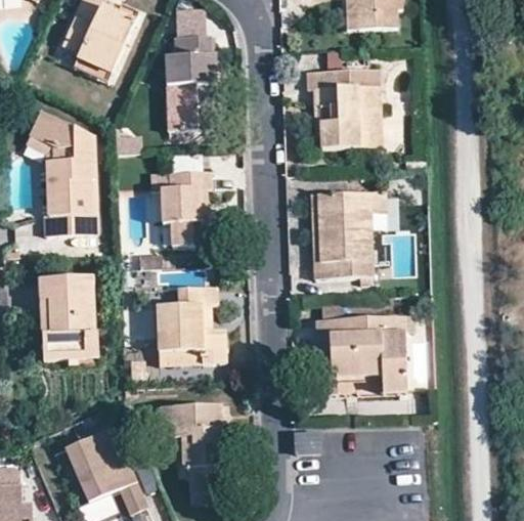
[(139,13),(121,4),(118,13),(104,6),(106,0),(84,0),(62,44),(80,52),(78,56),(113,73),(139,13)]
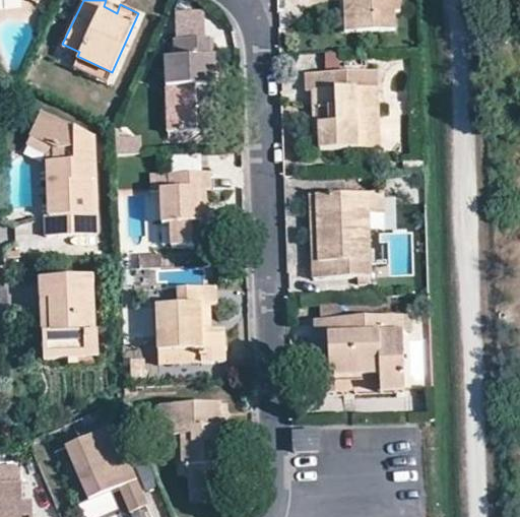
[(120,4),(111,0),(106,0),(104,6),(117,13),(120,4)]
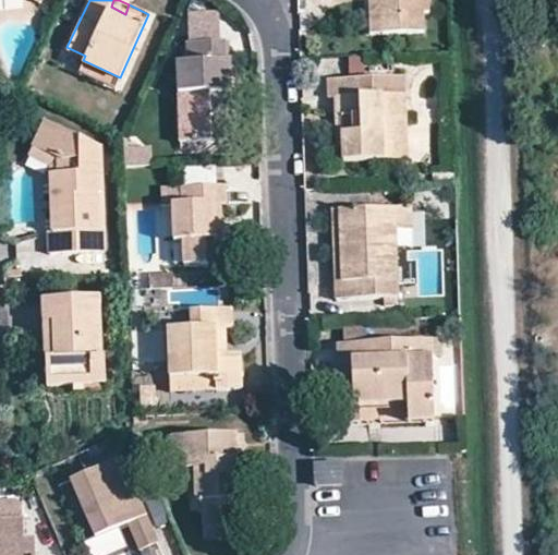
[(367,0),(368,12),(380,12),(380,33),(427,31),(427,12),(432,11),(431,0),(367,0)]
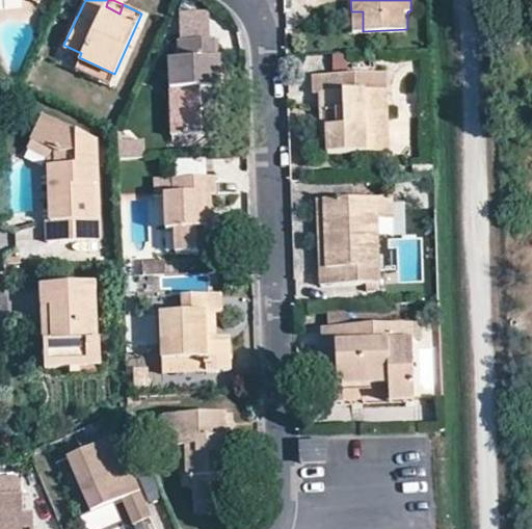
[(363,11),(351,11),(351,31),(363,31),(363,11)]
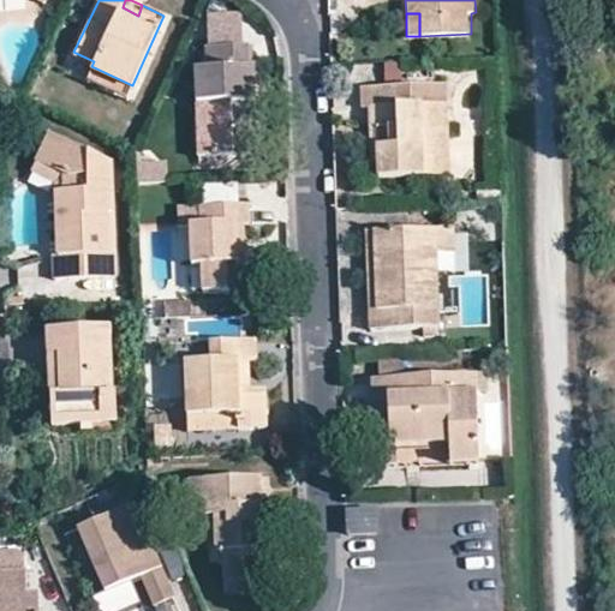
[(207,47),(207,67),(195,67),(198,153),(231,153),(228,100),(254,99),(252,66),(248,66),(248,45),(207,47)]
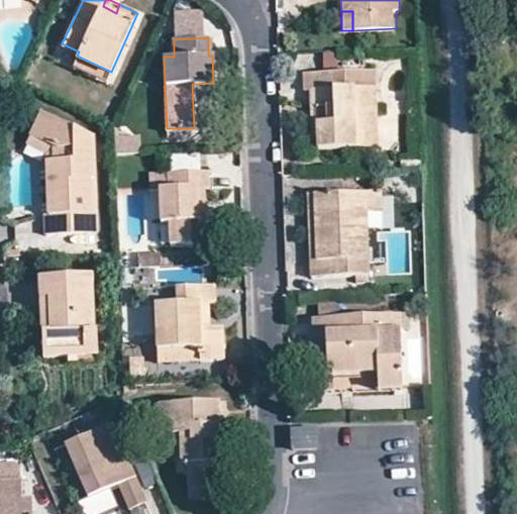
[(111,72),(77,56),(72,66),(107,82),(111,72)]
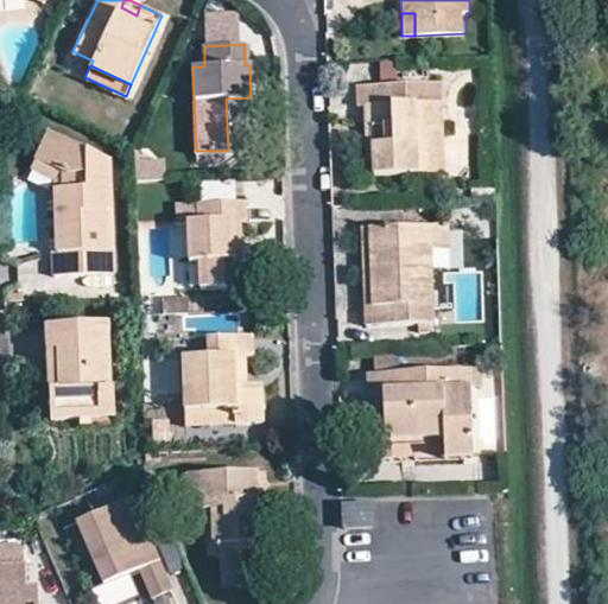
[(390,103),(396,103),(394,82),(358,83),(358,103),(372,105),(390,103)]
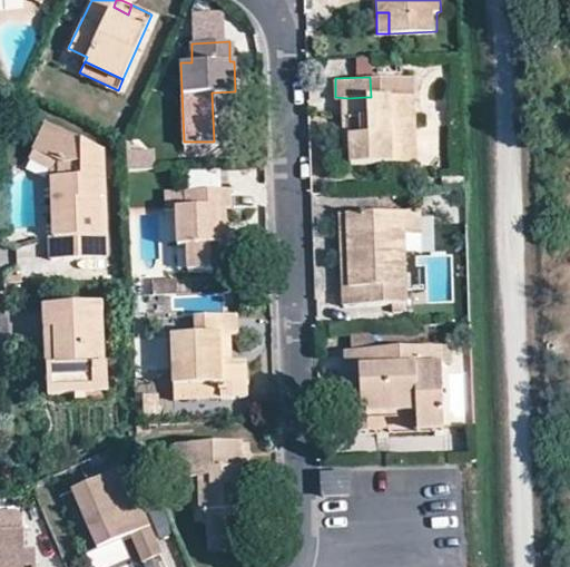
[(237,140),(235,91),(212,93),(214,142),(237,140)]
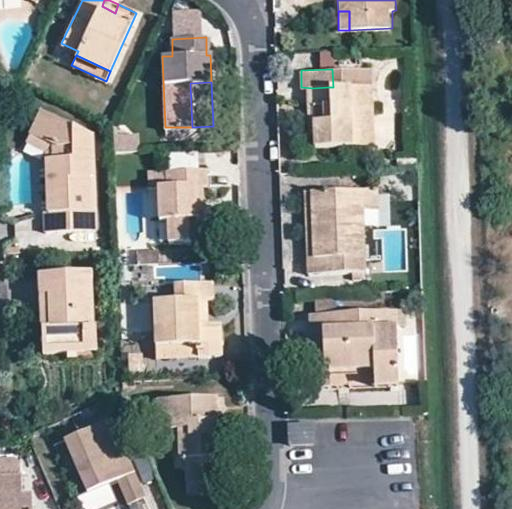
[(371,85),(333,87),(328,87),(329,119),(314,120),(315,145),(373,143),(371,85)]
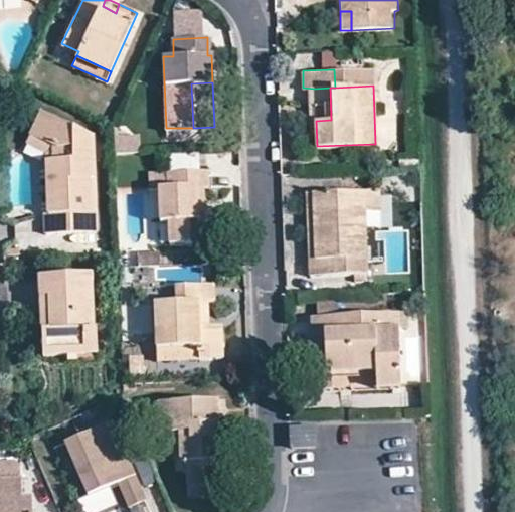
[(331,120),(330,88),(315,89),(316,121),(331,120)]
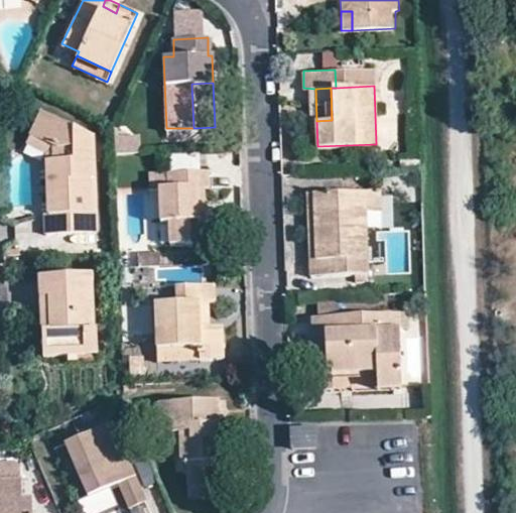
[(41,113),(30,136),(55,146),(55,159),(47,159),(48,211),(45,211),(45,233),(97,231),(96,211),(91,211),(90,176),(96,176),(96,136),(41,113)]
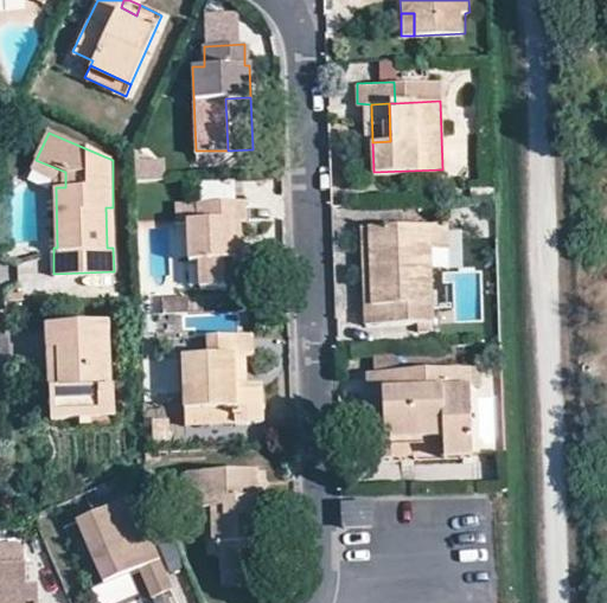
[(65,172),(36,160),(32,170),(56,180),(56,187),(65,187),(65,172)]
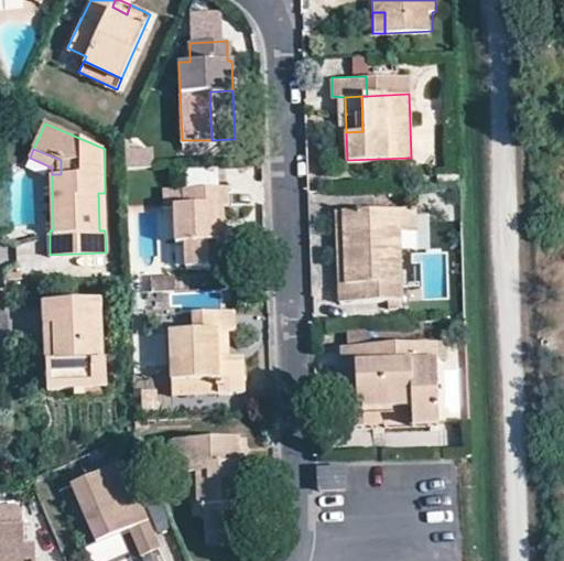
[(230,236),(226,235),(226,236),(216,237),(216,202),(225,202),(229,202),(228,182),(182,184),(182,203),(175,204),(175,237),(183,238),(184,261),(230,260),(230,236)]
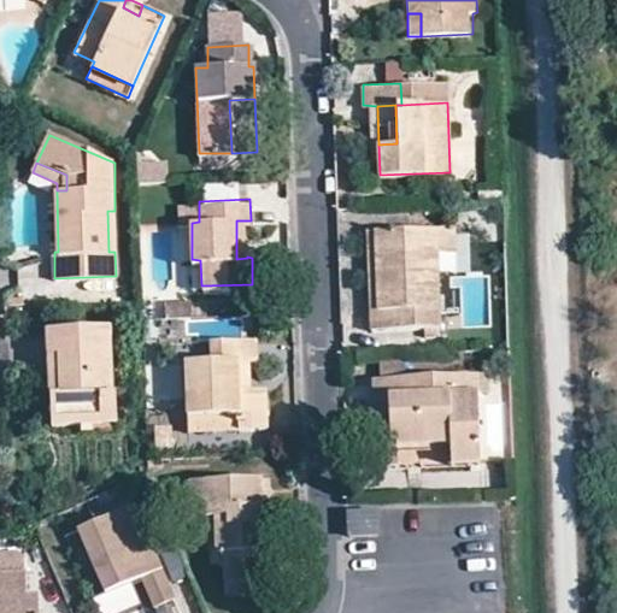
[(247,257),(246,220),(236,220),(236,259),(247,258),(247,257)]
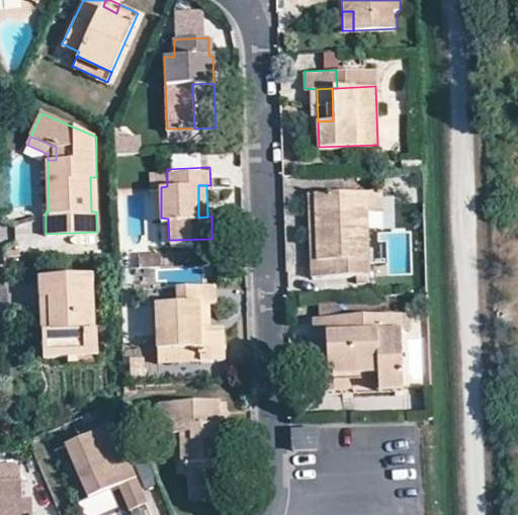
[(367,189),(319,191),(319,257),(313,258),(313,274),(368,272),(368,211),(367,189)]
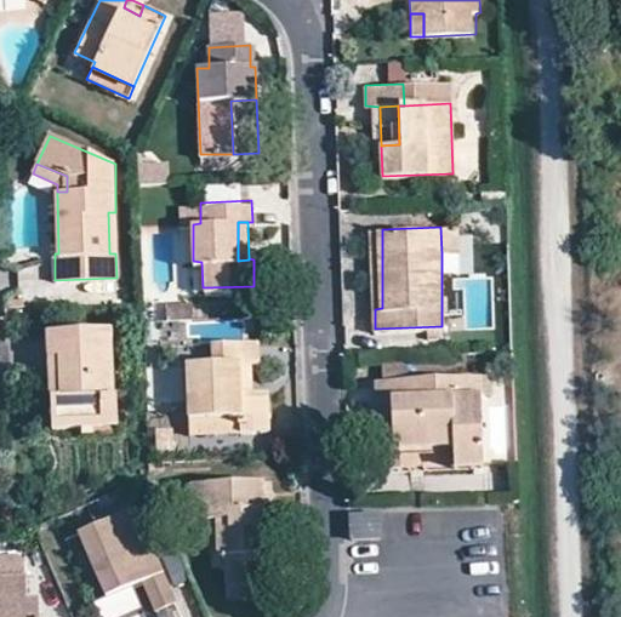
[(456,227),(440,227),(442,253),(457,252),(456,227)]
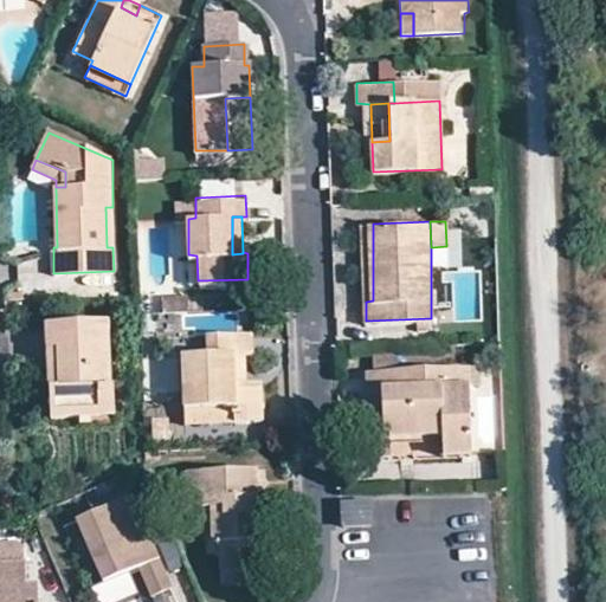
[(44,324),(46,348),(56,348),(57,387),(49,388),(50,418),(111,415),(108,322),(44,324)]
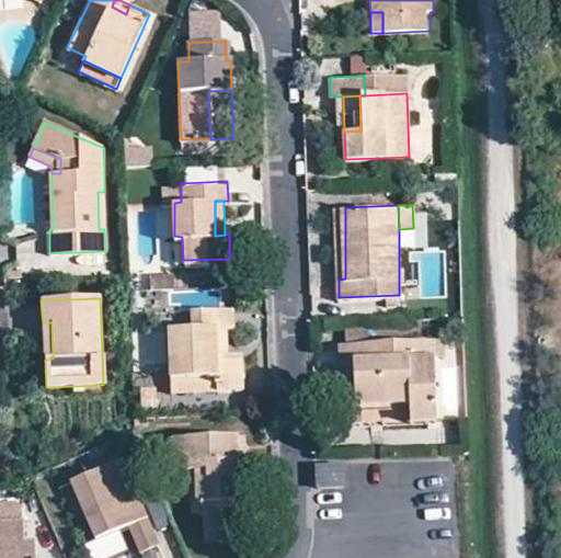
[(217,325),(228,325),(233,325),(233,306),(192,307),(192,326),(169,326),(171,376),(218,374),(218,388),(243,388),(242,351),(229,351),(217,351),(217,325)]
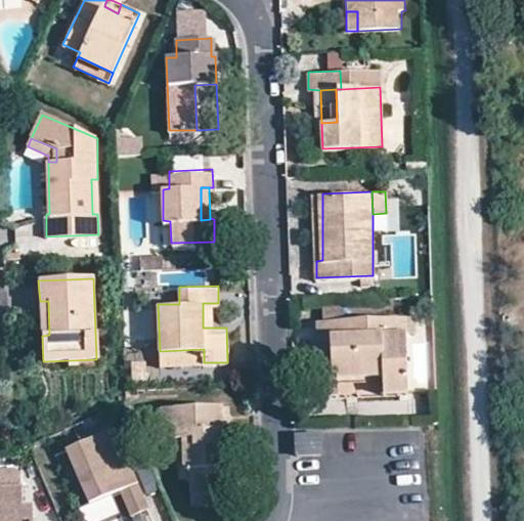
[(48,301),(40,301),(42,336),(49,335),(48,301)]
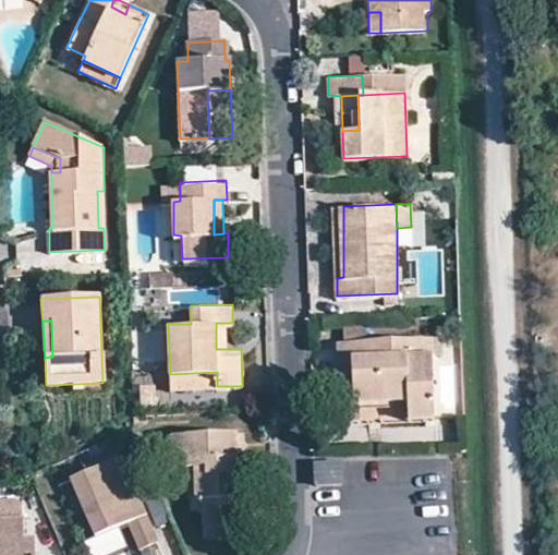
[(228,349),(227,323),(216,323),(216,349),(228,349)]
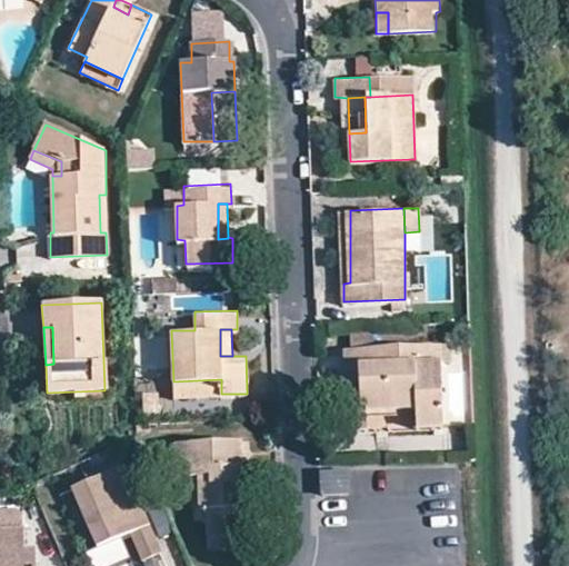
[(439,345),(385,347),(341,348),(342,367),(358,367),(359,411),(366,411),(413,409),(441,409),(440,361),(439,345)]
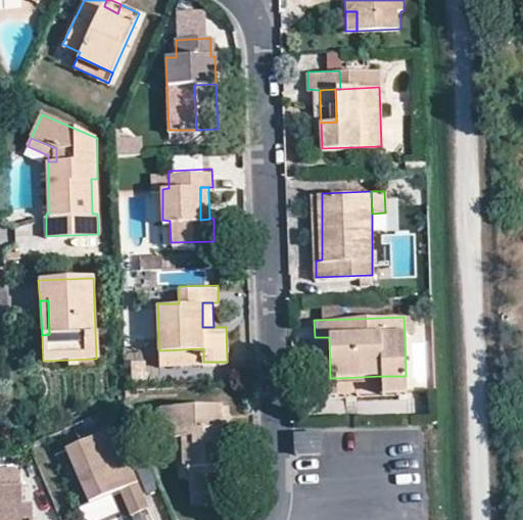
[(403,317),(405,332),(413,332),(412,317),(403,317)]
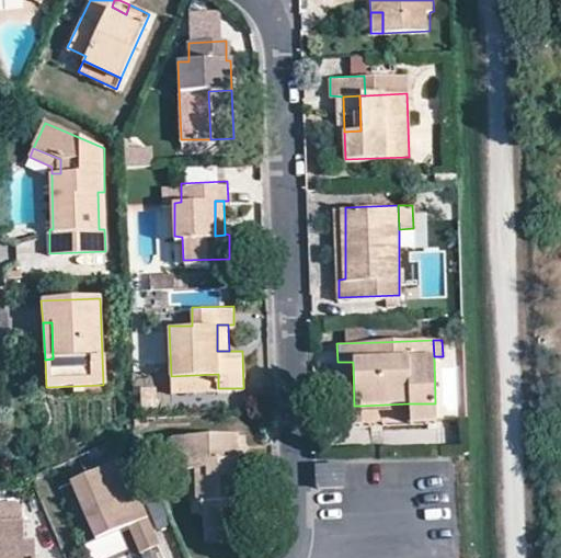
[(353,362),(338,362),(340,423),(361,423),(361,406),(354,406),(353,362)]
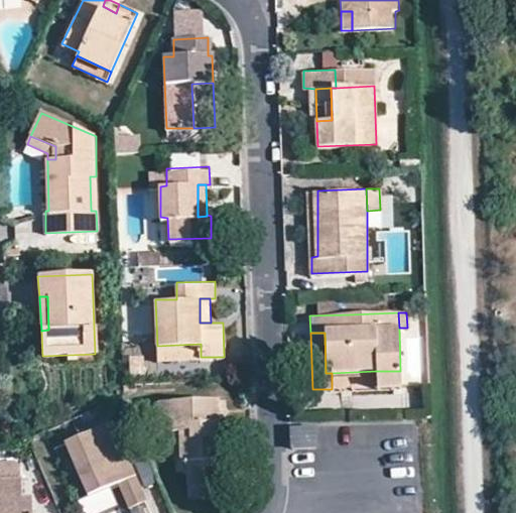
[(157,359),(201,357),(201,344),(157,346),(157,359)]
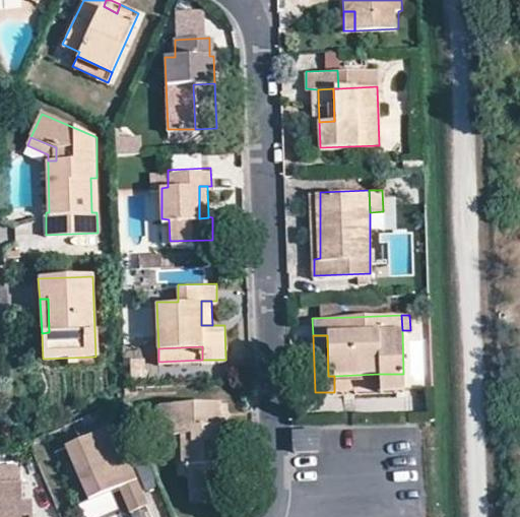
[(403,374),(378,374),(378,390),(403,390),(403,374)]
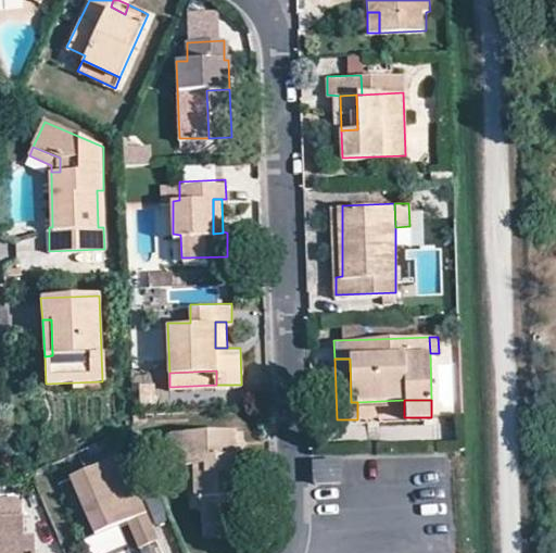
[(172,434),(173,459),(173,467),(191,466),(192,498),(200,499),(201,523),(242,522),(240,456),(240,432),(172,434)]
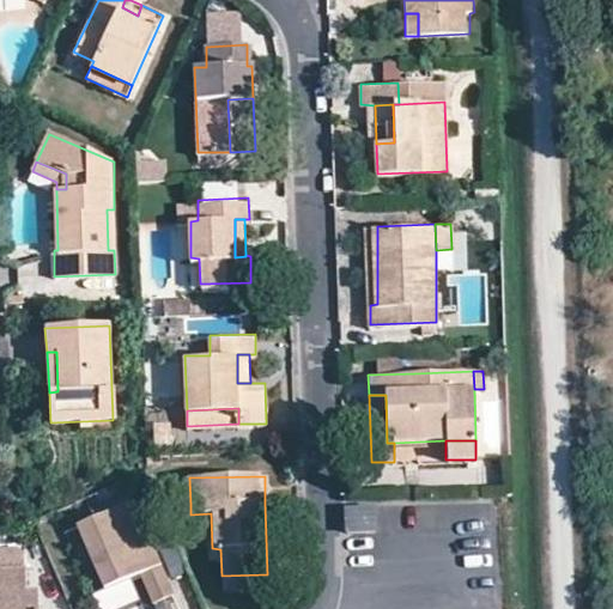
[(78,527),(105,590),(143,576),(155,603),(175,595),(135,501),(78,527)]
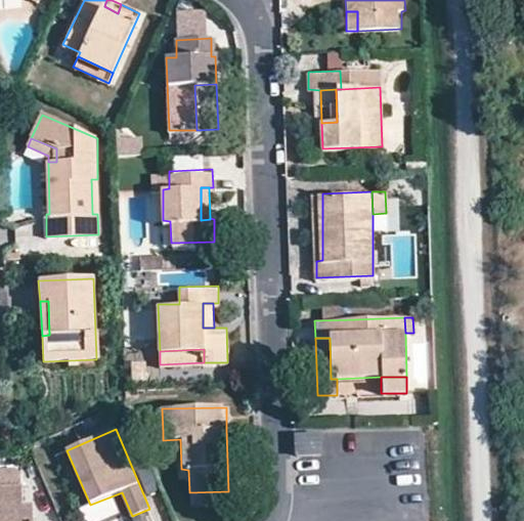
[(318,433),(294,433),(295,454),(319,452),(318,433)]
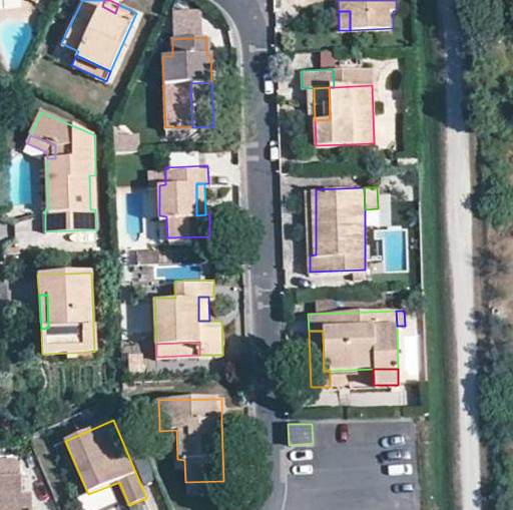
[(0,464),(0,472),(18,472),(18,465),(0,464)]
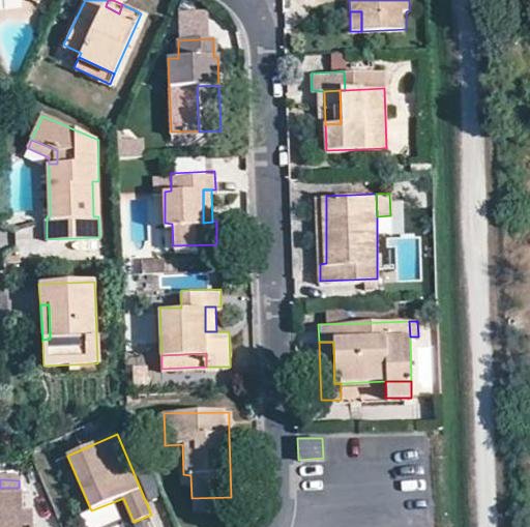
[(19,488),(0,488),(0,526),(29,526),(29,508),(20,508),(19,488)]
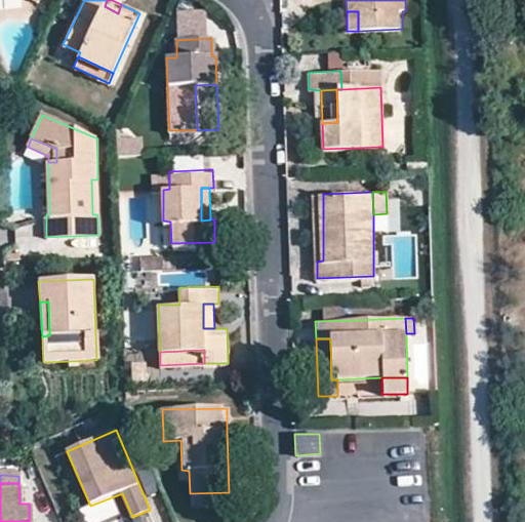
[(230,500),(229,492),(190,493),(190,502),(230,500)]
